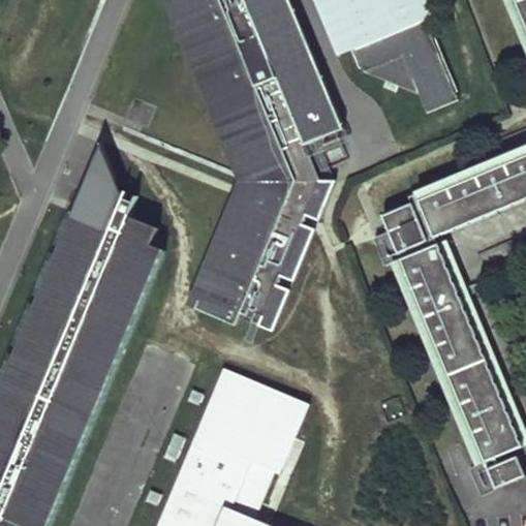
[(169,0),(171,2),(161,6),(184,35),(176,38),(198,68),(190,71),(213,101),(205,105),(226,134),(218,137),(241,166),(246,180),(239,198),(254,205),(265,181),(186,0),(169,0)]
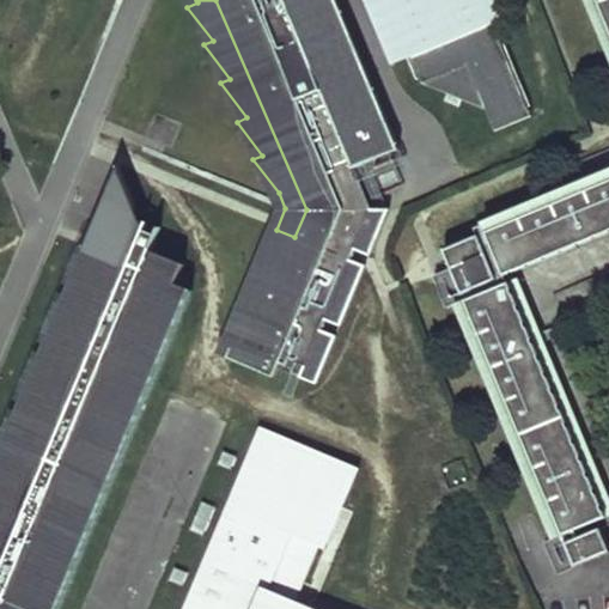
[(215,0),(306,209),(294,237),(276,230),(223,357),(269,376),(274,366),(278,355),(302,365),(367,209),(366,162),(382,156),(396,150),(332,0),(215,0)]
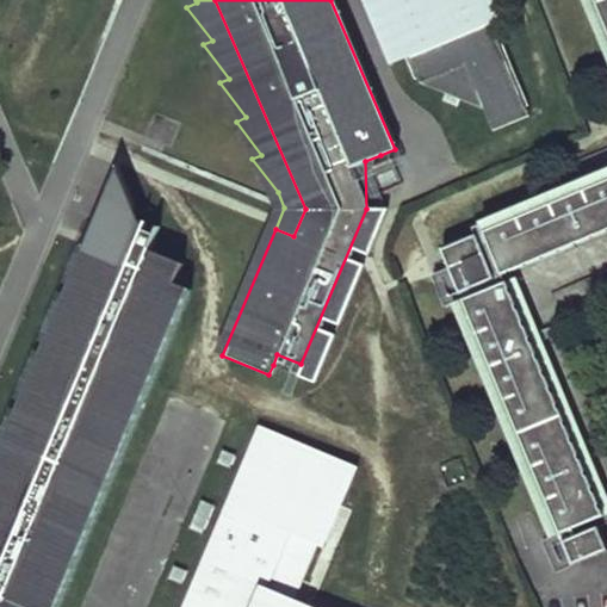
[(408,56),(383,0),(359,0),(386,64),(408,56)]
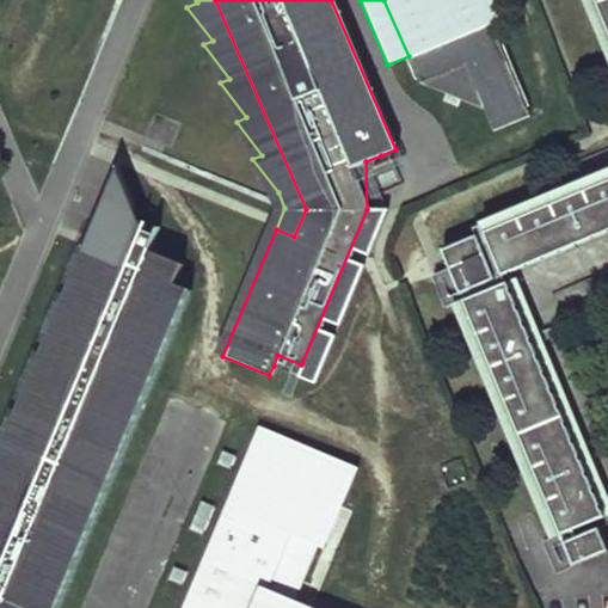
[(384,0),(409,56),(419,81),(438,74),(442,84),(465,93),(476,90),(483,109),(490,129),(527,115),(489,23),(478,0),(384,0)]
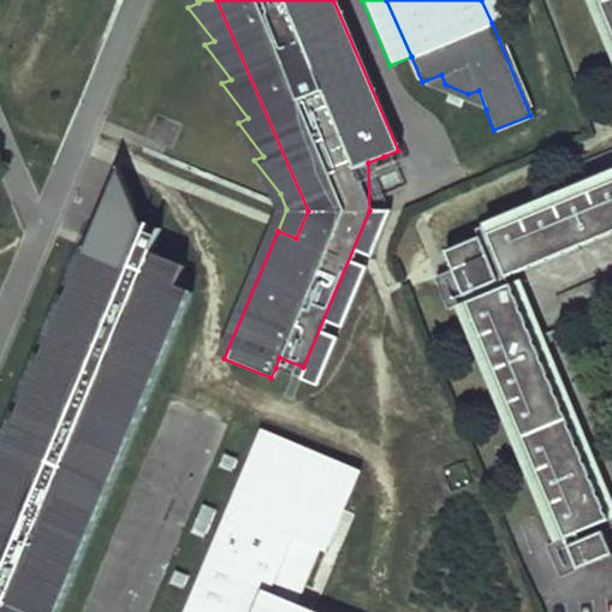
[(481,0),(492,23),(506,18),(498,0),(481,0)]
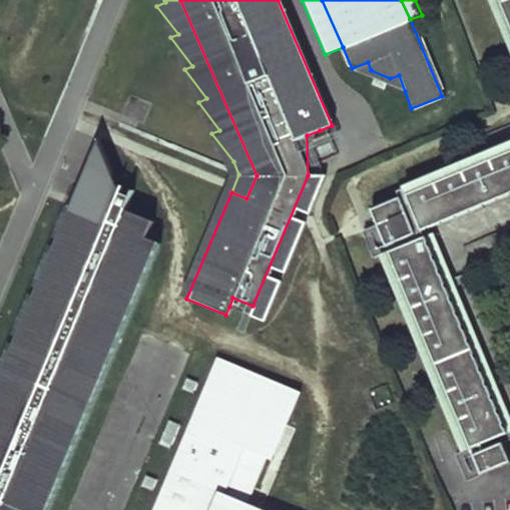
[(498,0),(509,28),(509,0),(498,0)]
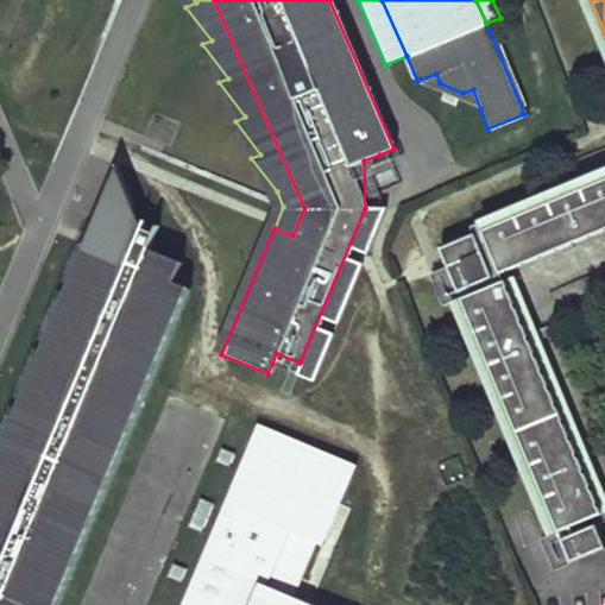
[(436,74),(417,81),(480,108),(473,89),(462,93),(440,83),(436,74)]
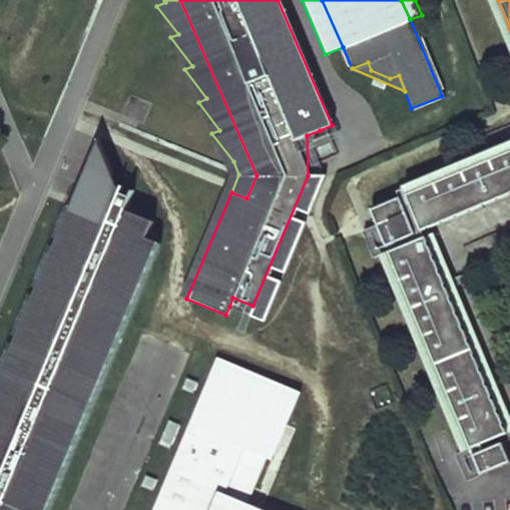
[(320,130),(307,135),(308,175),(321,174),(320,130)]
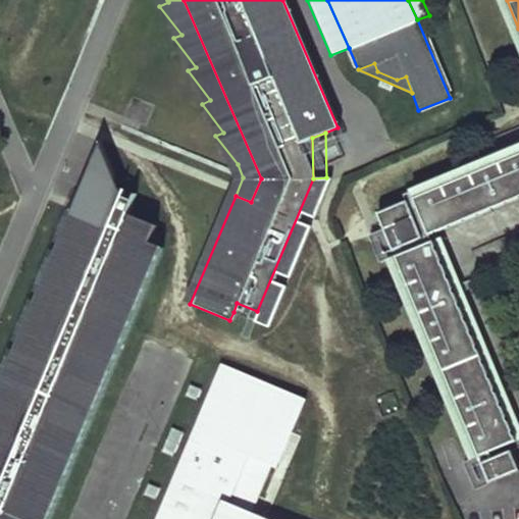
[(118,194),(119,192),(97,139),(67,208),(106,224),(118,194)]
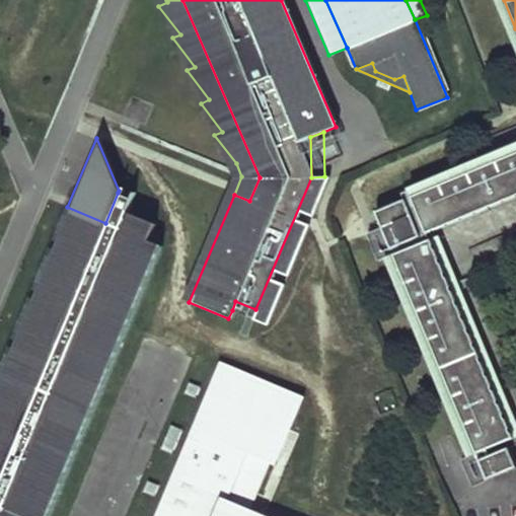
[(390,251),(426,237),(424,231),(409,195),(515,149),(515,142),(399,191),(402,197),(418,234),(388,246),(390,251)]
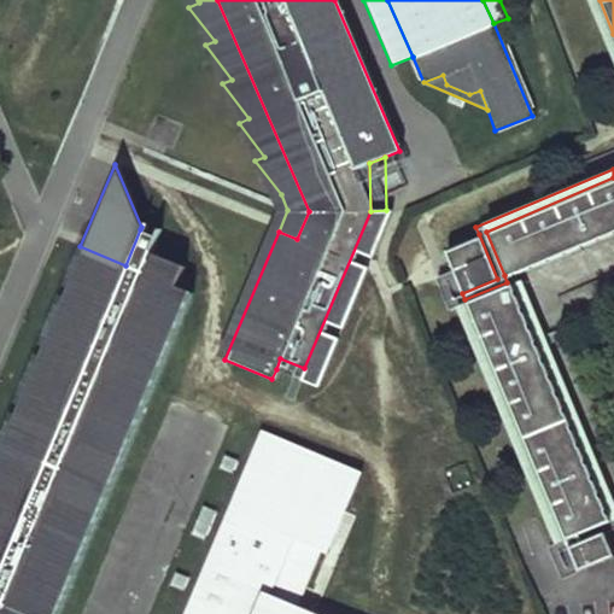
[(613,177),(486,232),(504,275),(613,229),(613,177)]
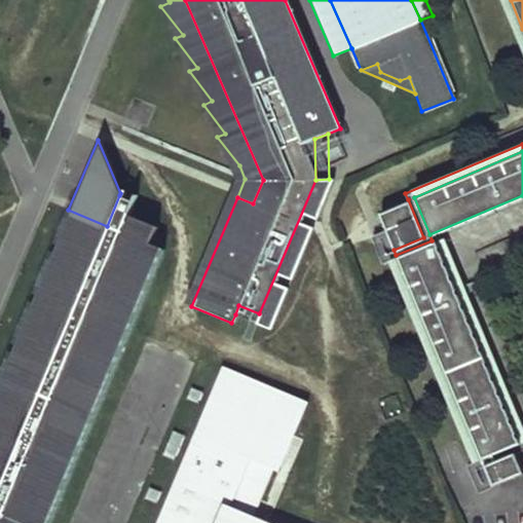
[(329,179),(315,180),(259,313),(270,319),(329,179)]
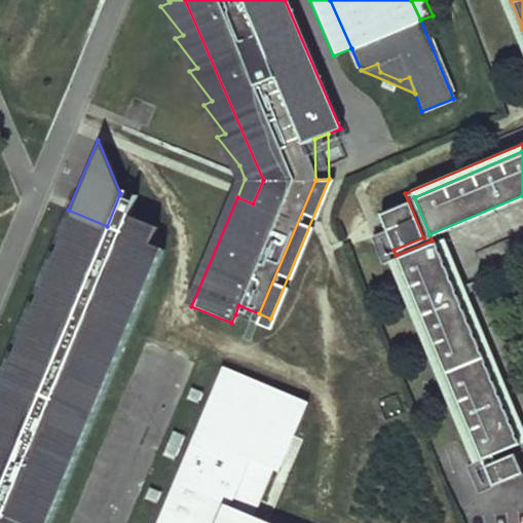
[(119,195),(107,226),(68,210),(0,372),(0,522),(43,522),(159,247),(146,243),(153,225),(123,213),(131,199),(119,195)]
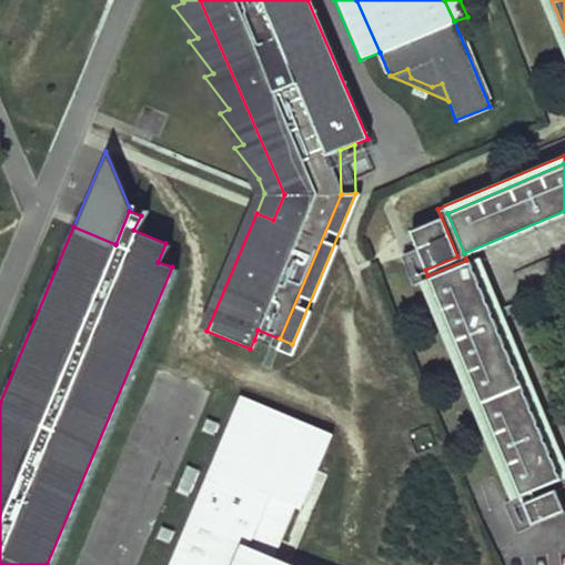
[(409,229),(425,270),(457,256),(441,215),(409,229)]
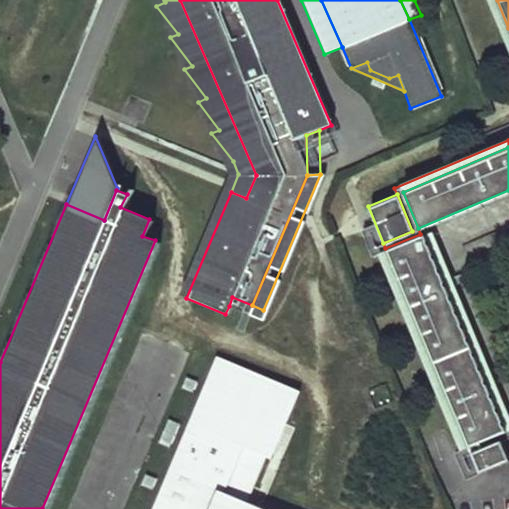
[(508,427),(508,426),(428,231),(422,233),(504,430),(508,427)]
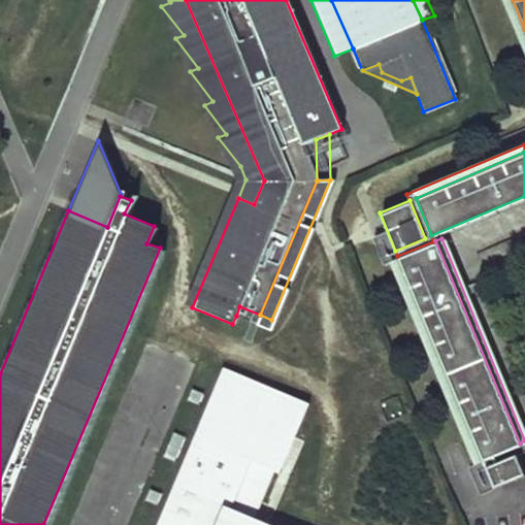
[(397,256),(482,459),(492,455),(520,444),(435,240),(433,241),(397,256)]
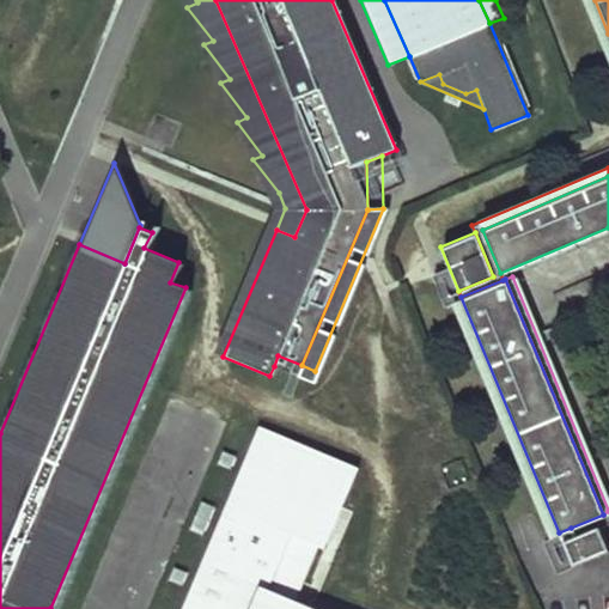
[(302,365),(278,355),(274,366),(297,376),(302,365)]
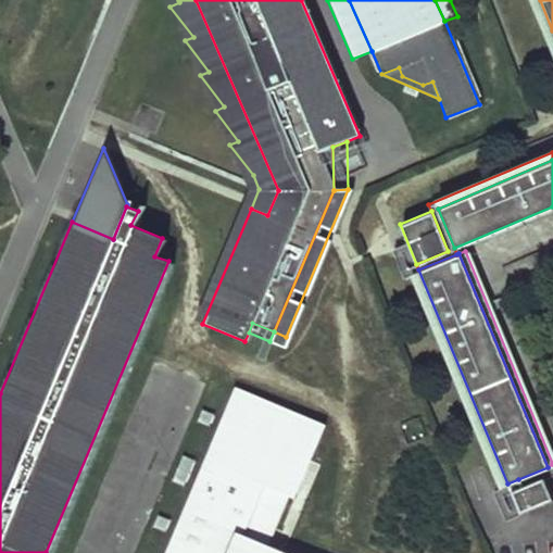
[(284,497),(314,422),(231,386),(161,552),(283,552),(260,543),(255,542),(262,527),(266,528),(279,495),(284,497)]
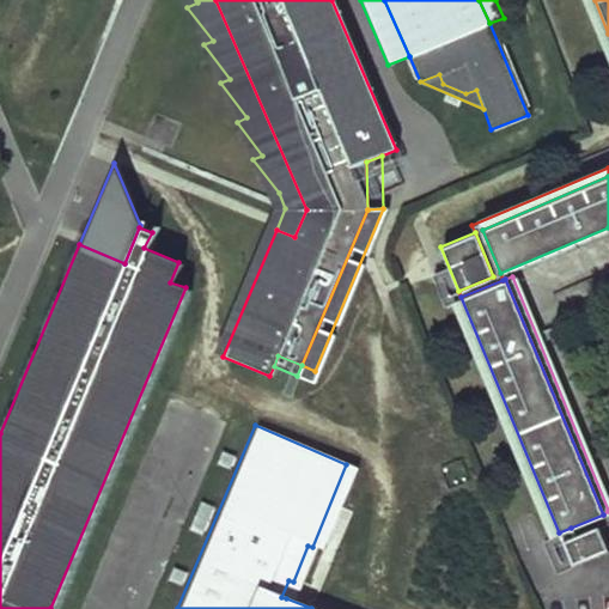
[(353,467),(346,464),(312,547),(318,548),(353,467)]
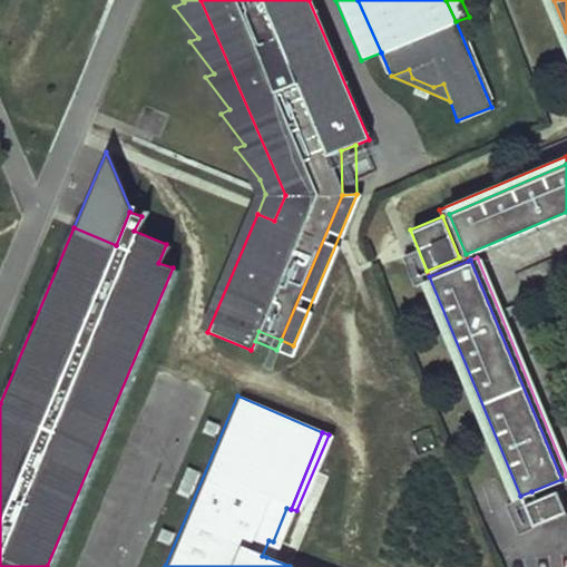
[(524,502),(533,525),(565,510),(556,489),(535,498),(524,502)]
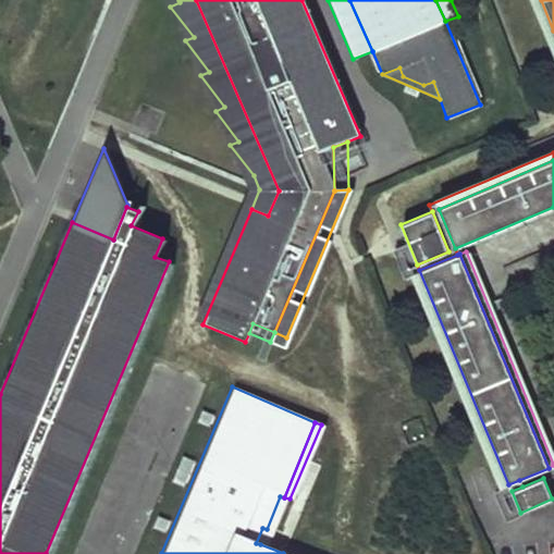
[(512,491),(522,487),(519,480),(508,484),(512,491)]
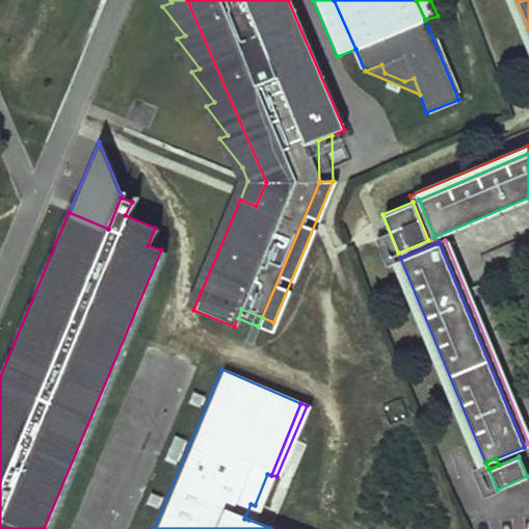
[(255,505),(250,504),(244,519),(248,520),(255,505)]
